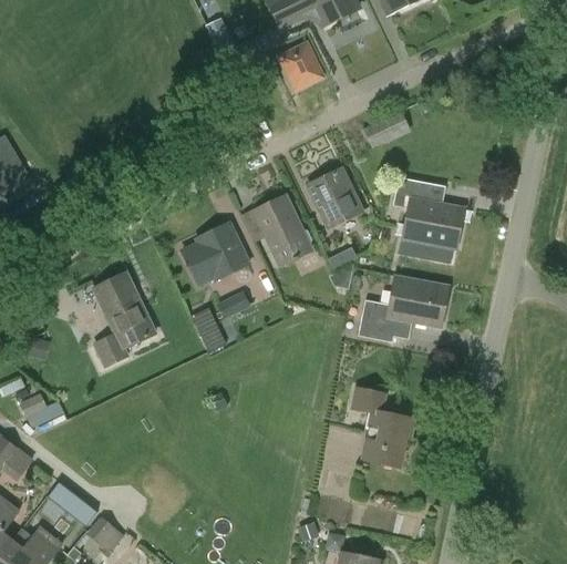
[(319,18),(323,26),(359,8),(354,0),(271,0),(267,2),(279,27),(306,13),(307,16),(317,19),(319,18)]
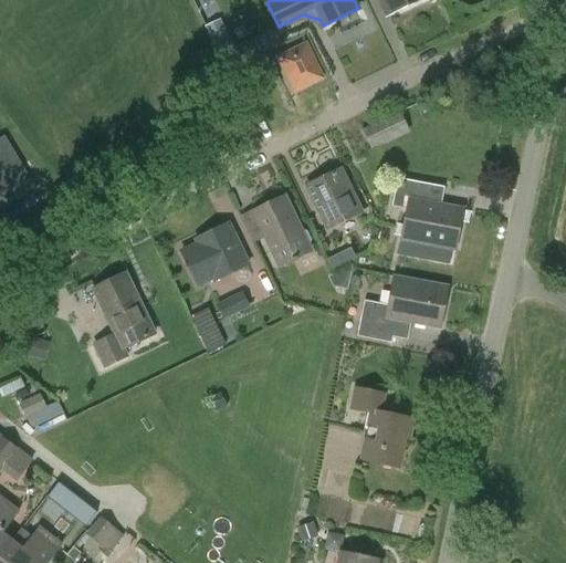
[(381,0),(388,13),(416,0),(381,0)]
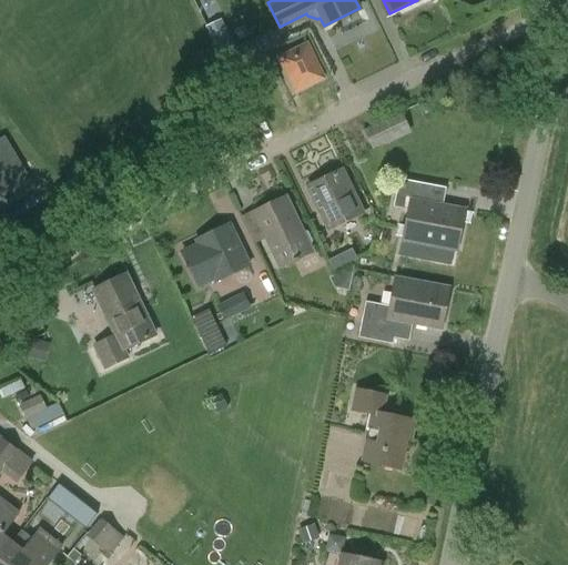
[(227,16),(211,22),(221,47),(237,40),(227,16)]
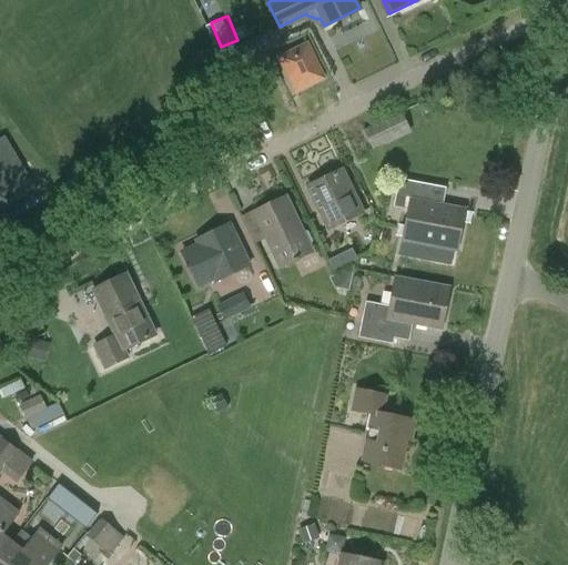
[(281,57),(296,89),(322,76),(306,44),(281,57)]
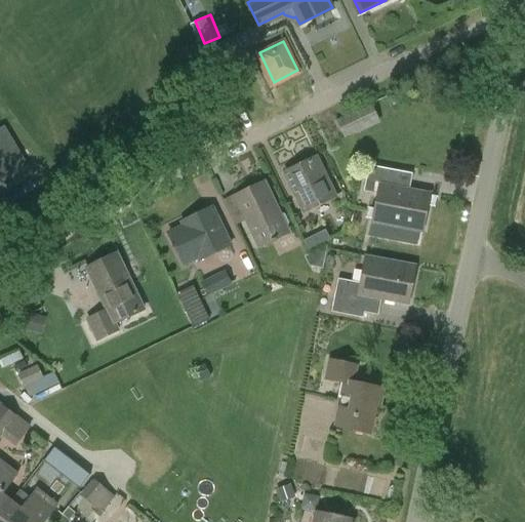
[(362,122),(356,110),(336,119),(345,136),(355,131),(353,126),(362,122)]
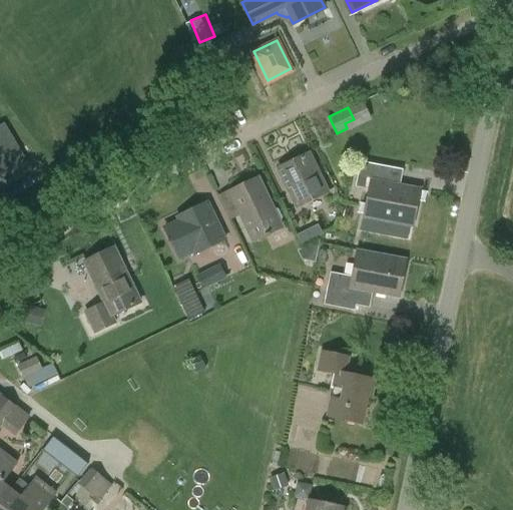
[(11,121),(0,125),(0,173),(29,161),(11,121)]
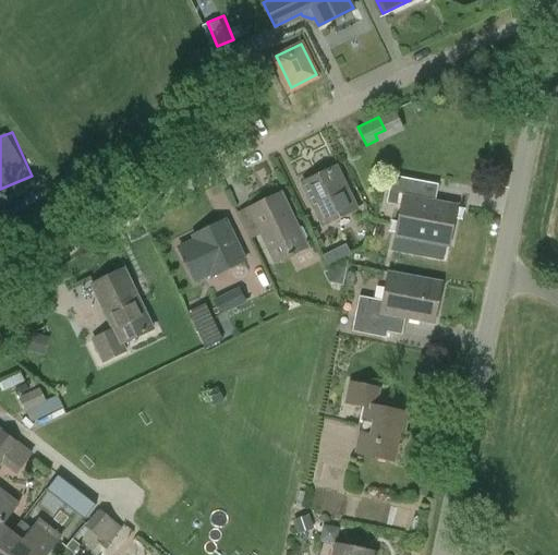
[(303,181),(323,222),(356,207),(336,167),(303,181)]
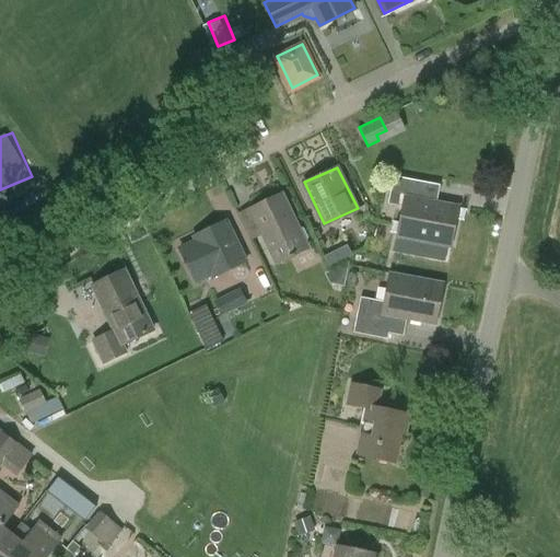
[(404,205),(389,271),(436,280),(443,244),(450,245),(458,205),(436,200),(441,183),(394,174),(388,201),(404,205)]
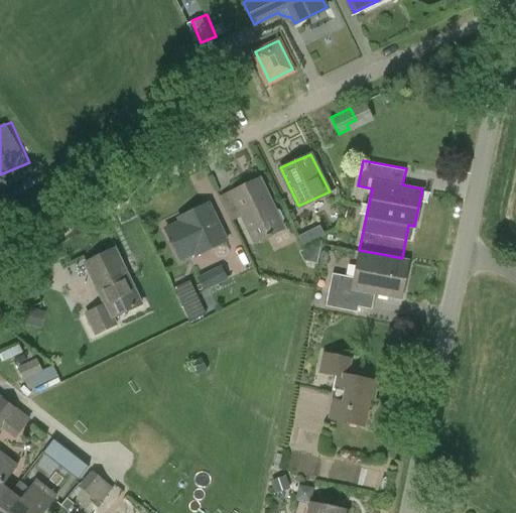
[(260,177),(231,191),(254,240),(282,226),(281,222),(284,218),(280,209),(274,209),(260,177)]
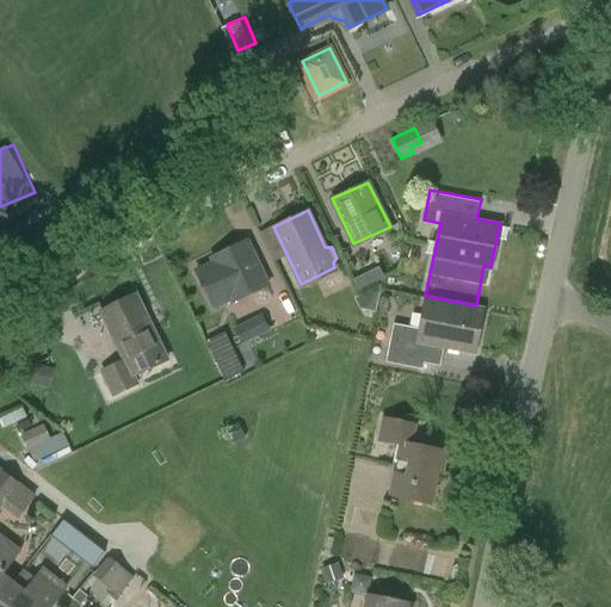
[(266,284),(248,241),(213,258),(215,261),(197,270),(205,286),(215,307),(232,299),(266,284)]
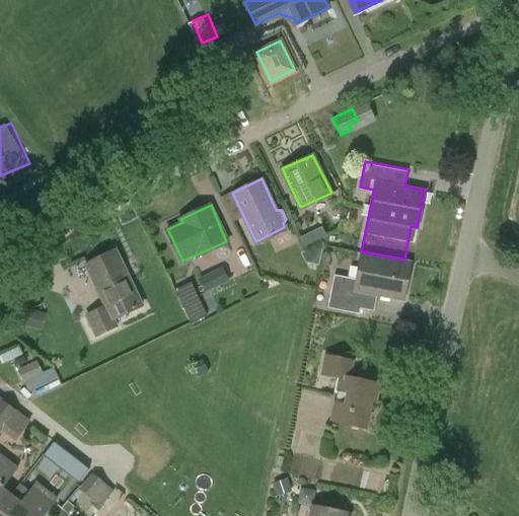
[(308,240),(329,234),(326,225),(305,232),(308,240)]
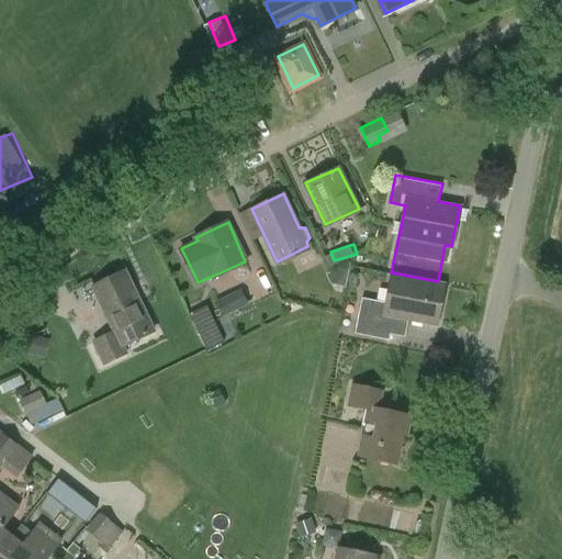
[(91,339),(102,365),(128,351),(124,343),(153,328),(125,270),(92,284),(113,330),(91,339)]
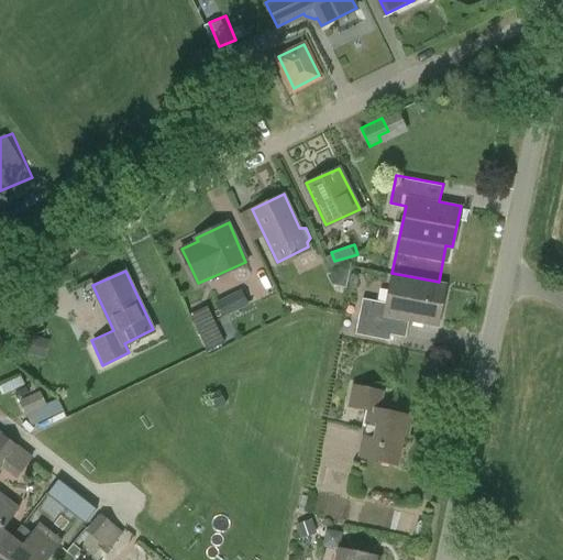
[(439,282),(392,273),(386,300),(362,296),(355,332),(389,339),(390,332),(405,336),(408,317),(438,324),(445,283),(439,282)]
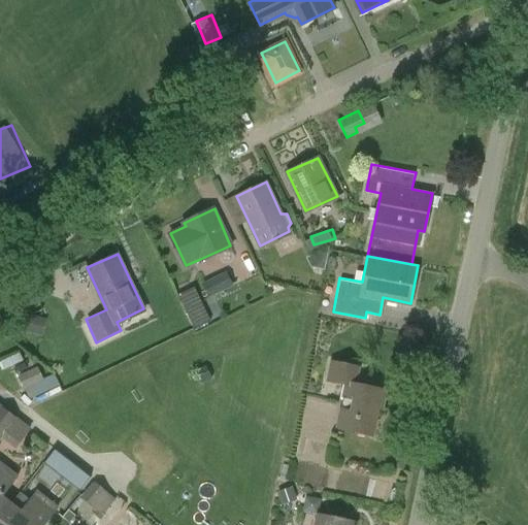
[(233,284),(227,269),(202,281),(209,295),(233,284)]
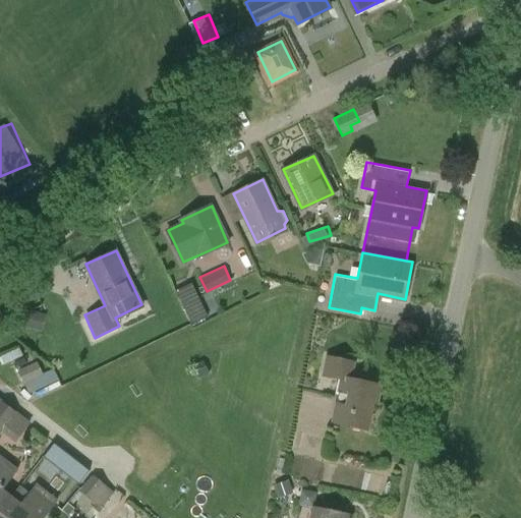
[(208,314),(201,302),(185,309),(191,323),(208,314)]
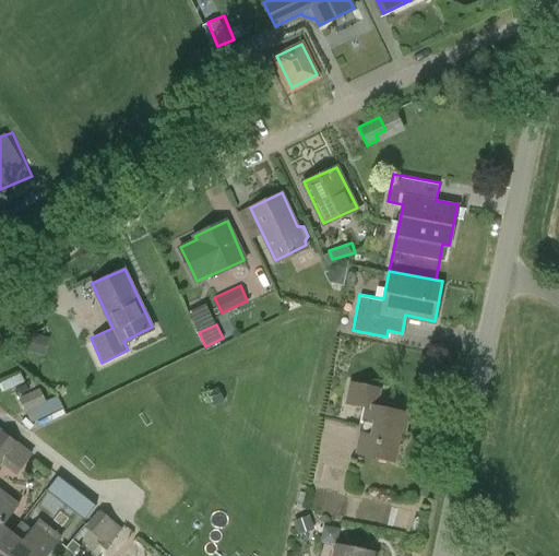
[(6,344),(12,357),(28,349),(45,354),(49,336),(28,331),(24,335),(6,344)]
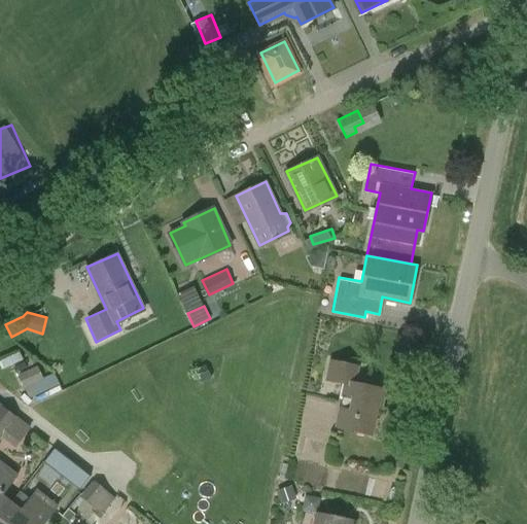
[(337,426),(371,432),(376,406),(381,407),(384,390),(356,385),(359,363),(329,357),(325,380),(344,384),(337,426)]
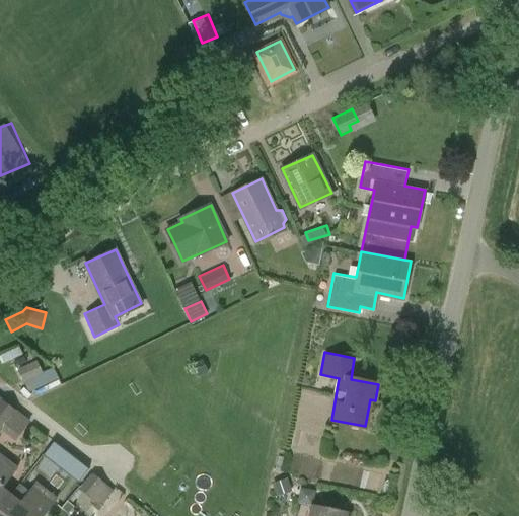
[(38,359),(18,366),(23,379),(43,372),(38,359)]
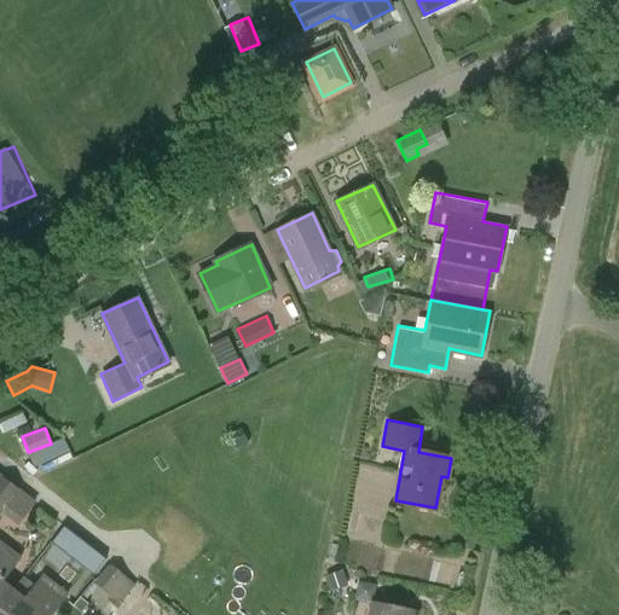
[(1,511),(21,487),(0,470),(0,514),(3,511),(1,511)]
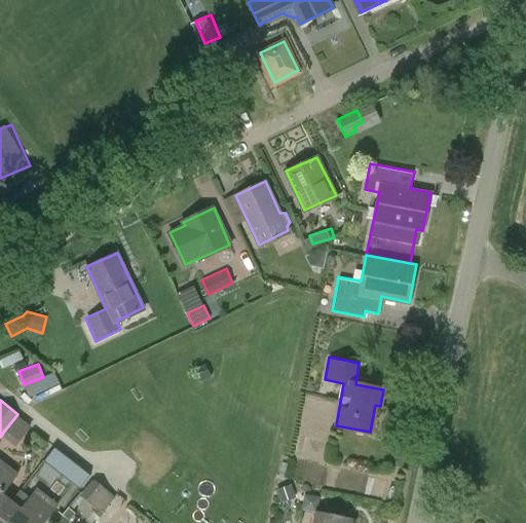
[(31,424),(17,414),(1,435),(2,435),(14,446),(31,424)]
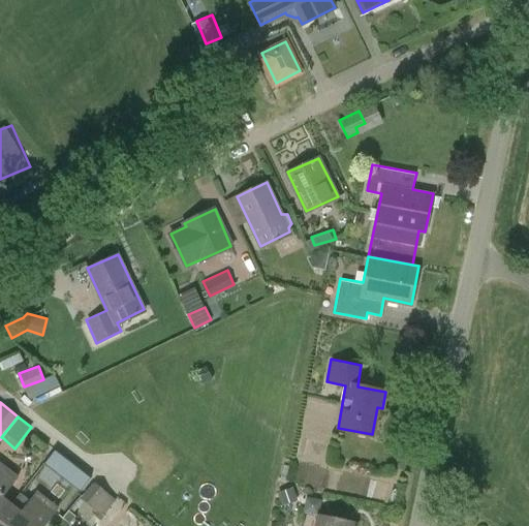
[(0,519),(12,503),(4,496),(19,475),(0,460),(0,519)]
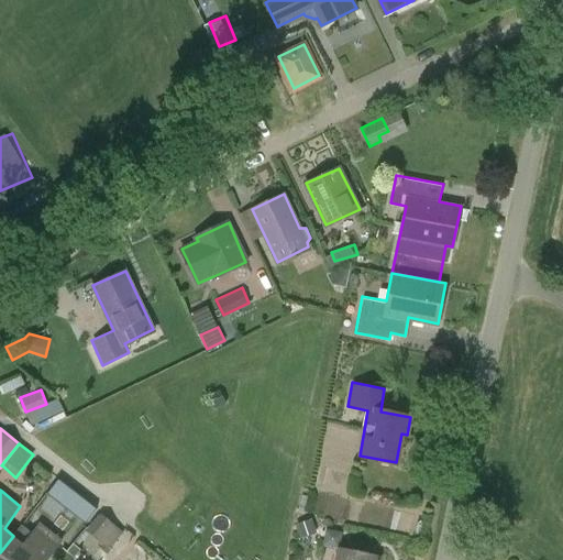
[(78,494),(68,508),(85,522),(96,507),(78,494)]
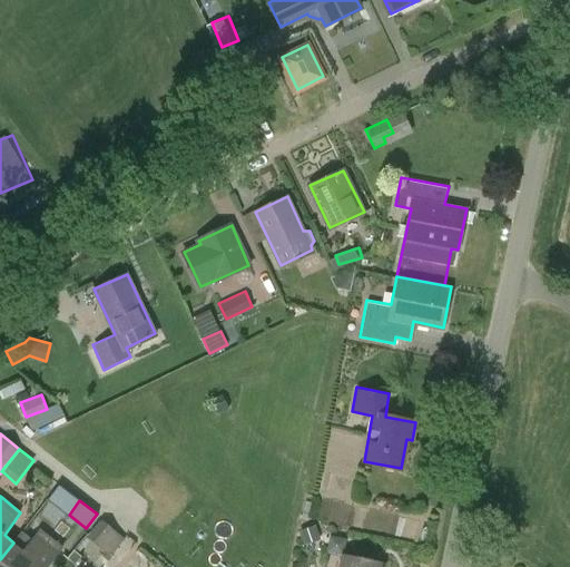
[(87,535),(110,554),(125,537),(101,518),(87,535)]
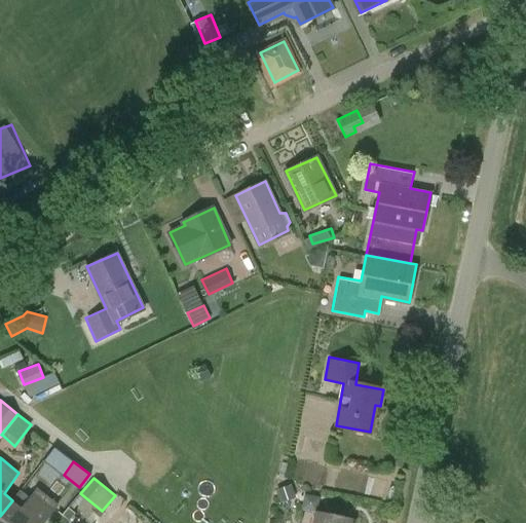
[(12,500),(0,516),(0,522),(43,522),(59,503),(37,486),(22,507),(12,500)]
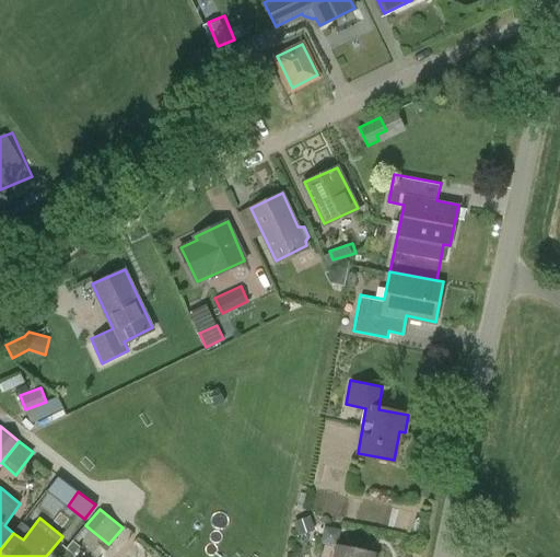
[(340,528),(325,524),(321,541),(336,545),(340,528)]
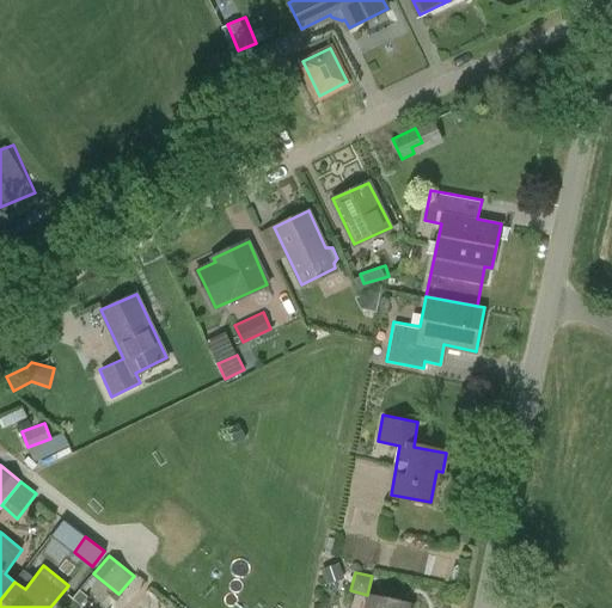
[(407,607),(408,605),(368,597),(366,607),(407,607)]
